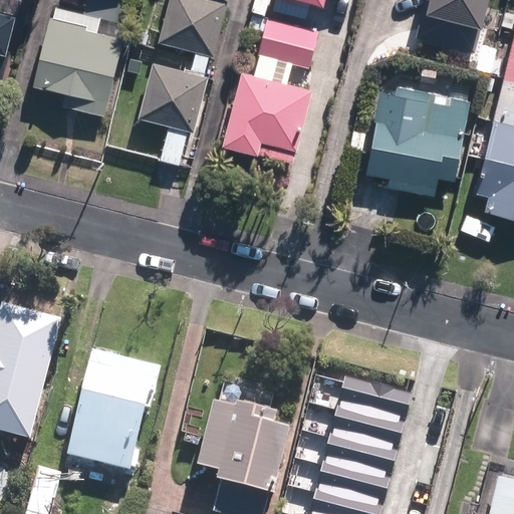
[(126,0),(125,0),(86,0),(84,13),(120,21),(126,0)]
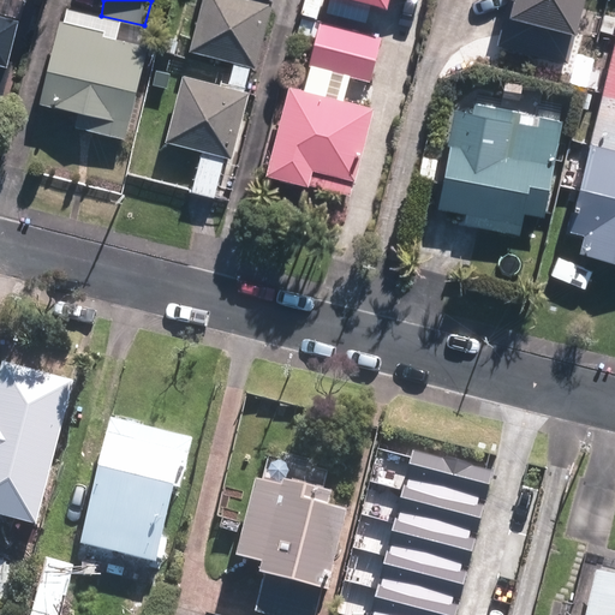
[(256,67),(273,0),(201,0),(189,51),(256,67)]
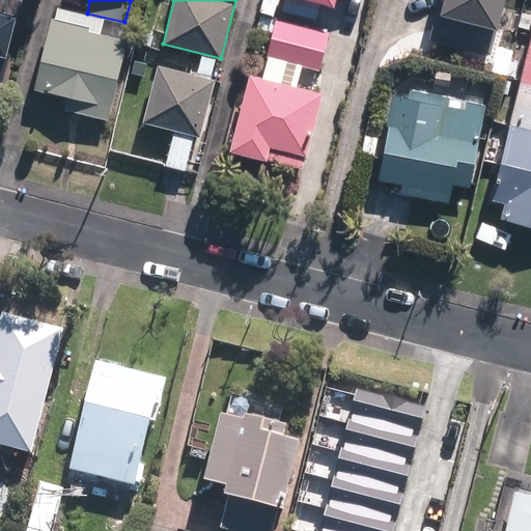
[(443,0),(440,14),(496,28),(503,0),(443,0)]
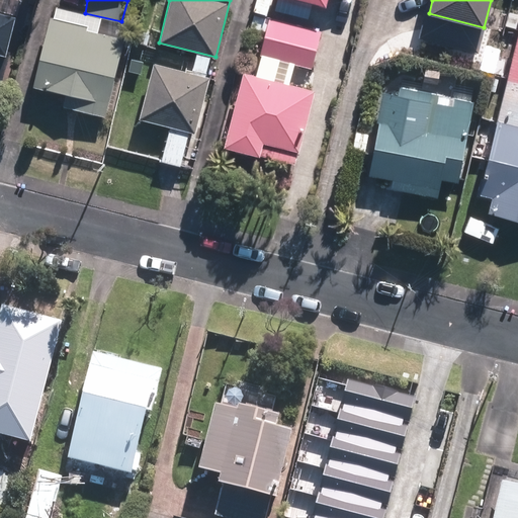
[(20,13),(0,8),(0,88),(2,89),(20,13)]
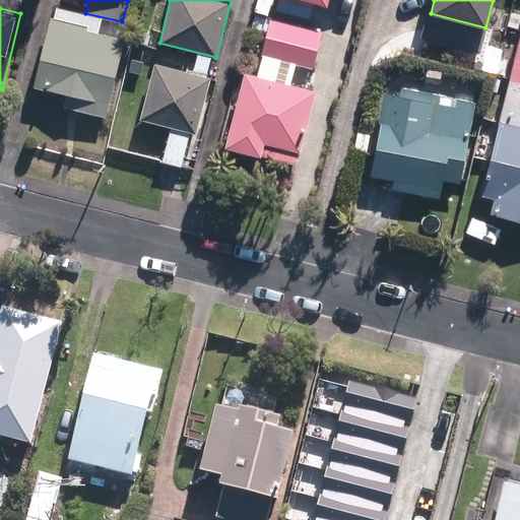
[(519,15),(475,193),(490,197),(485,210),(519,218),(519,15)]
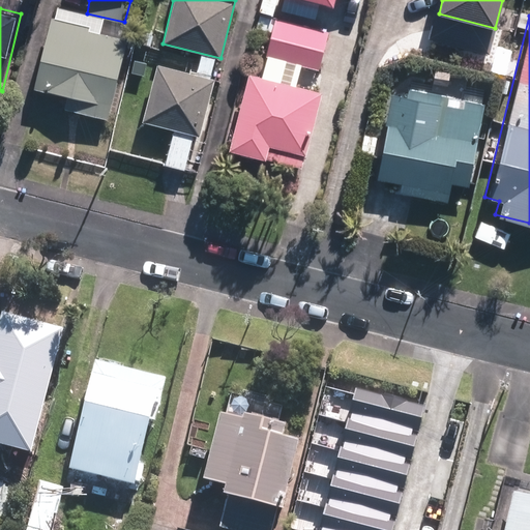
[(108,118),(128,39),(92,30),(92,28),(52,17),(34,86),(67,94),(64,108),(108,118)]
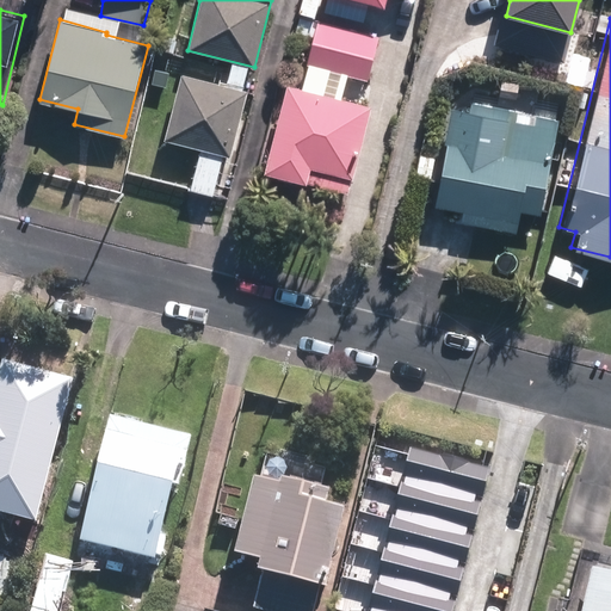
[(310,63),(371,79),(383,35),(322,20),(310,63)]
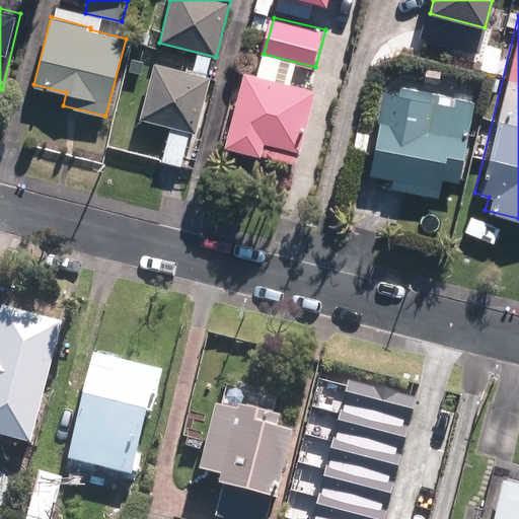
[(153,47),(157,33),(143,29),(140,43),(153,47)]
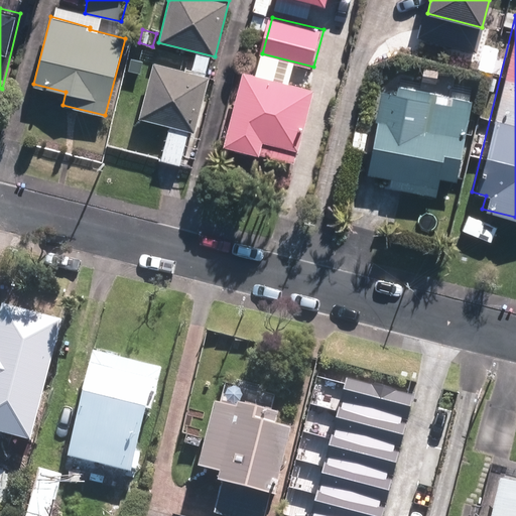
[(500,73),(503,59),(496,57),(492,71),(500,73)]
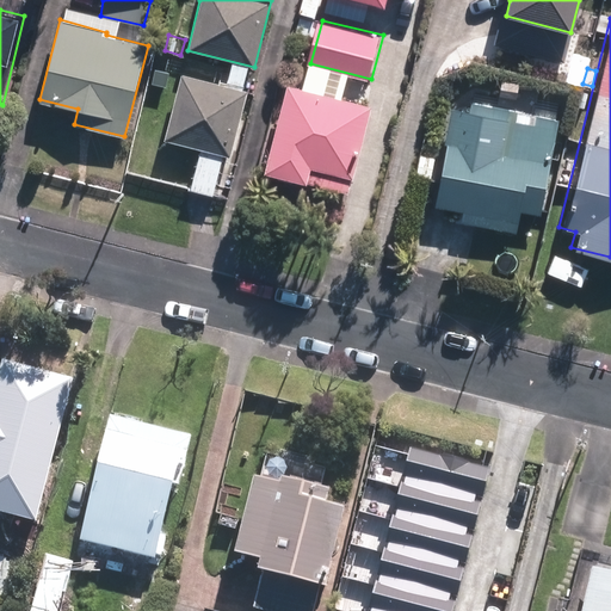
[(230,156),(247,88),(180,72),(164,139),(201,148),(191,189),(214,195),(223,154),(230,156)]
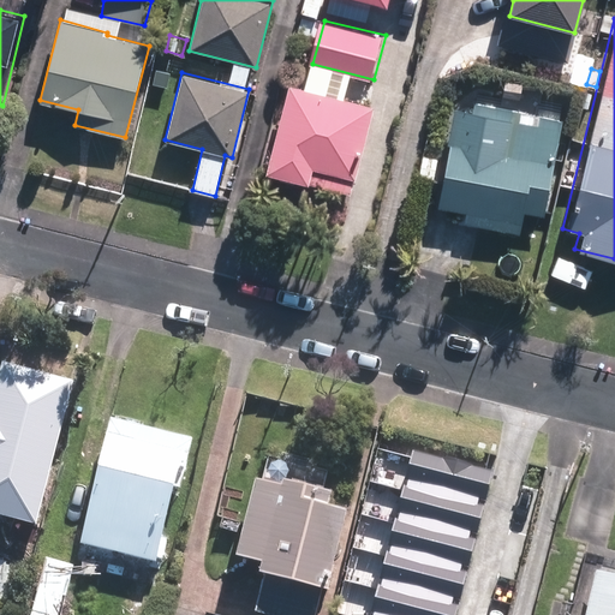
[(288,84),(266,174),(309,185),(312,169),(356,180),(375,106),(288,84)]
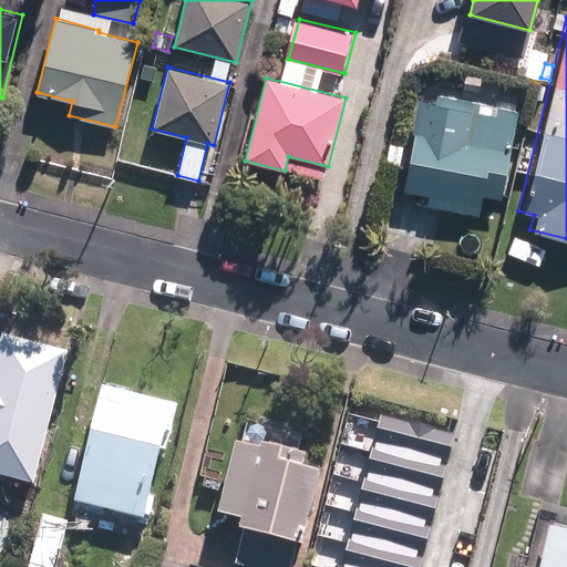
[(548,83),(539,82),(536,98),(545,99),(548,83)]
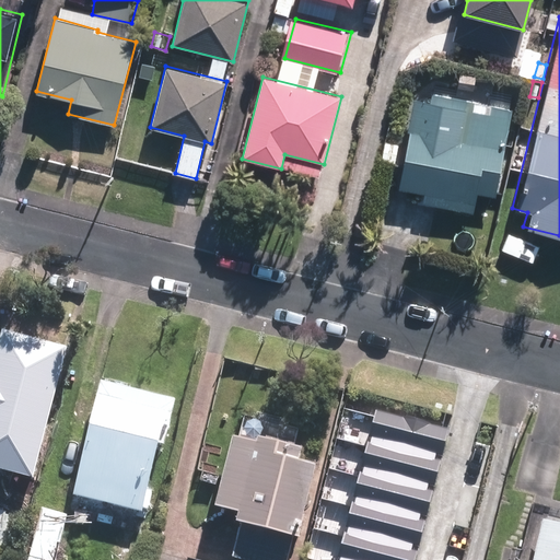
[(470,100),(411,90),(394,186),(419,190),(418,201),(469,211),(473,190),(491,194),(500,146),(509,97),(489,94),(488,104),(470,100)]
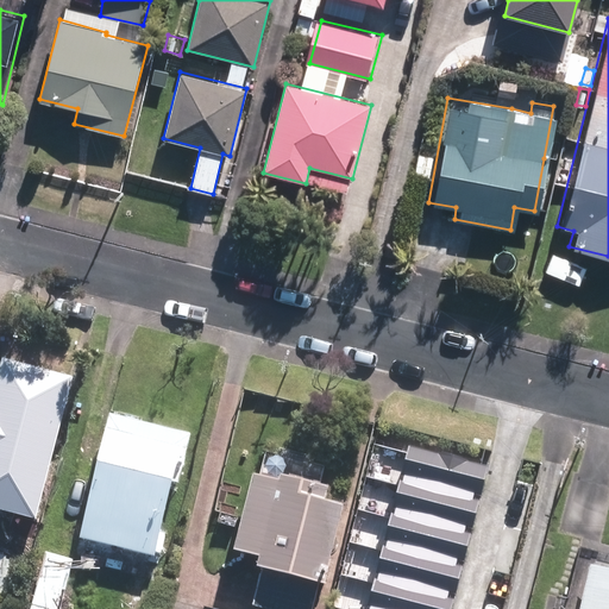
[(0,507),(33,516),(70,380),(6,362),(0,382),(0,507)]
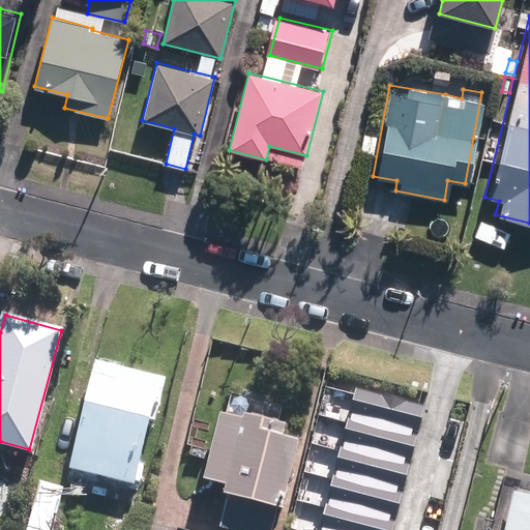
[(69,468),(135,483),(150,418),(157,420),(168,377),(95,360),(69,468)]
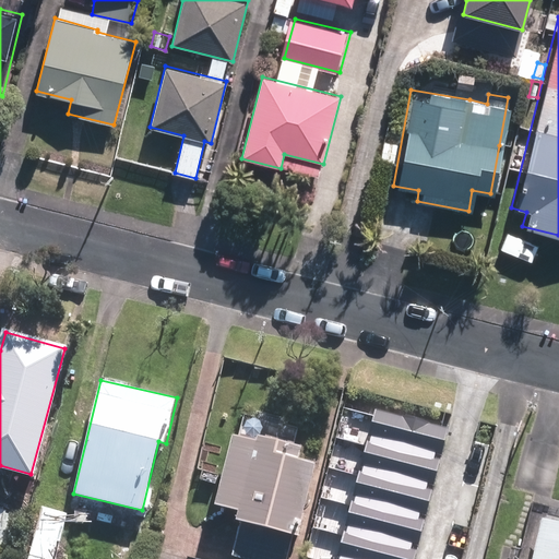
[(436,467),(445,428),(378,411),(367,450),(436,467)]
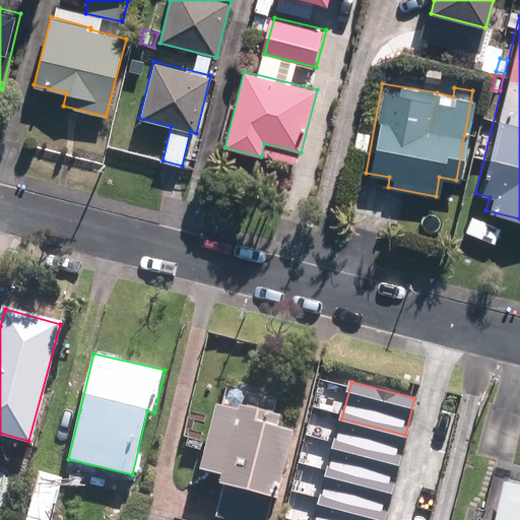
[(239,410),(213,404),(199,471),(220,476),(218,484),(224,486),(217,516),(233,519),(270,519),(275,498),(278,499),(294,432),(277,429),(280,414),(240,405),(239,410)]
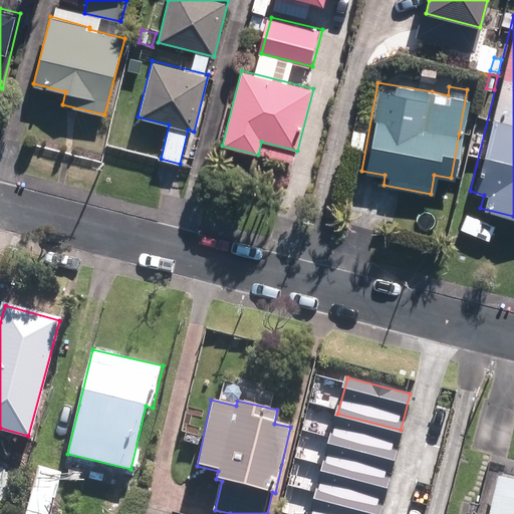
[(394,455),(401,430),(337,414),(331,439),(394,455)]
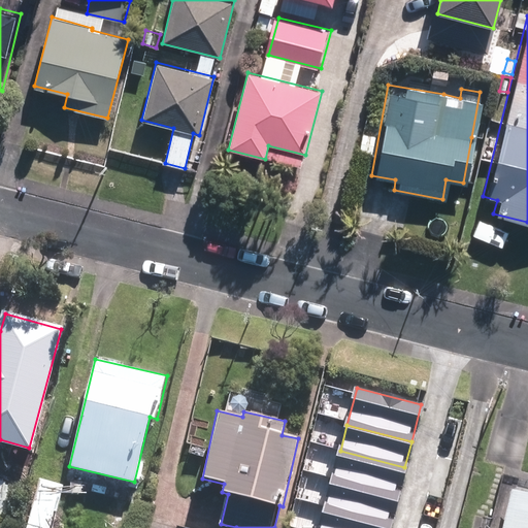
[(397,494),(404,467),(340,451),(333,477),(397,494)]
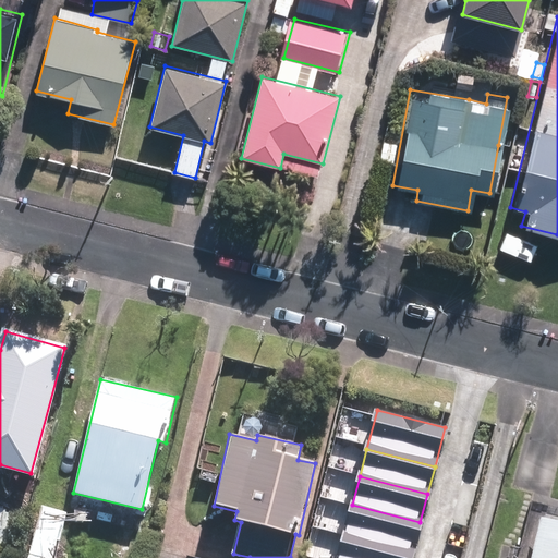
[(413,550),(420,522),(352,505),(344,533),(413,550)]
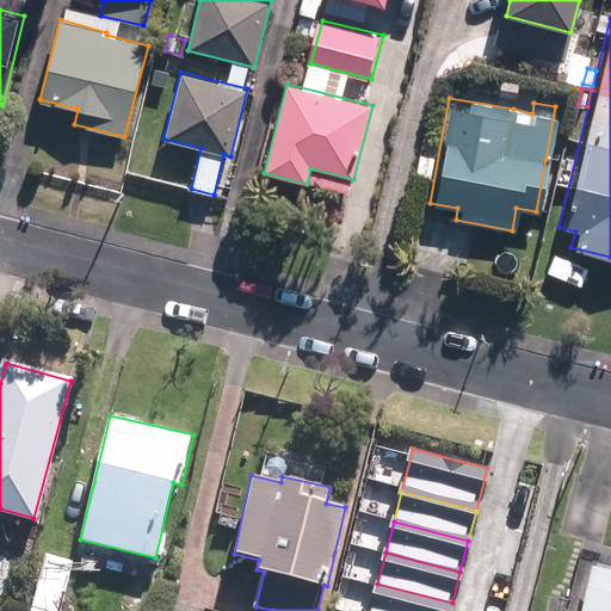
[(65,610),(76,563),(47,556),(32,610),(65,610)]
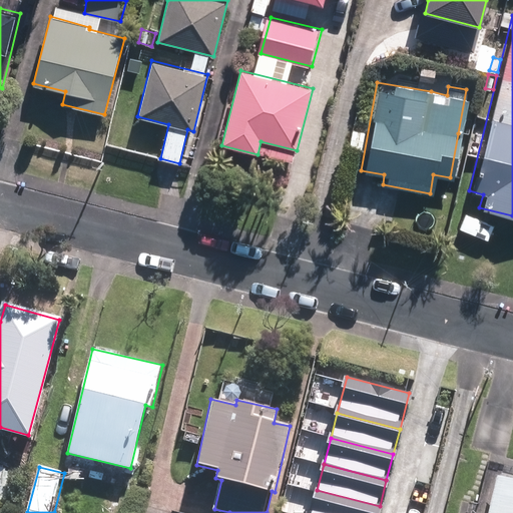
[(512,512),(512,483),(497,480),(489,512),(512,512)]
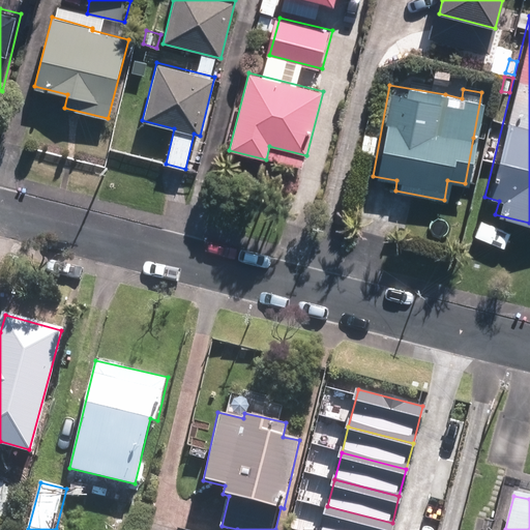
[(389,529),(392,523),(327,506),(321,529),(389,529)]
